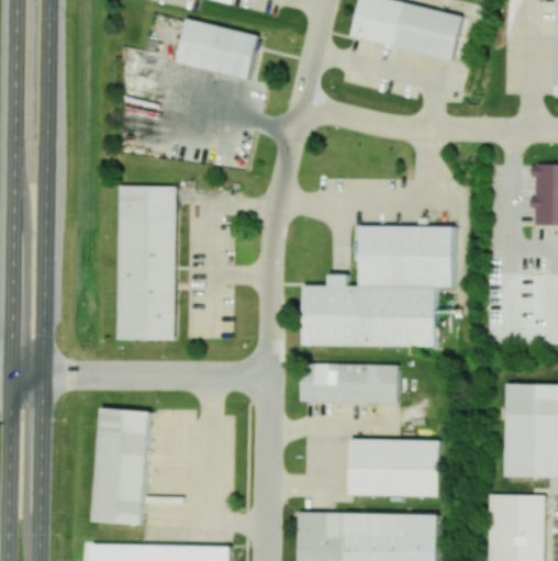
[(348,38),(356,0),(386,0),(404,4),(394,48),(348,38)]
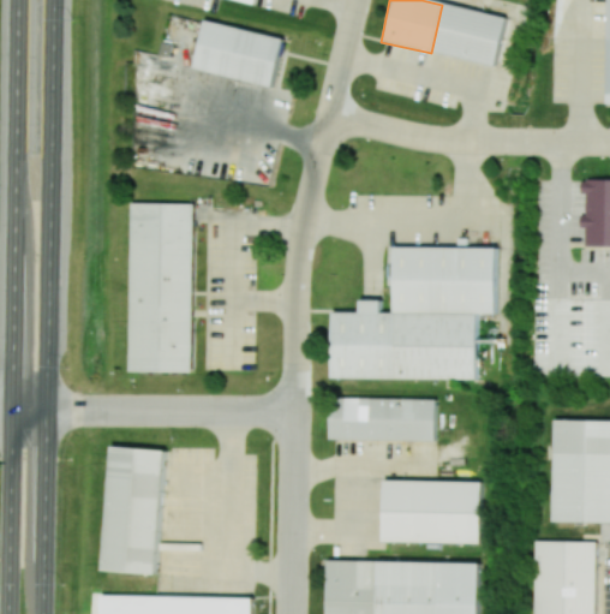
[(282,39),(270,89),(191,70),(203,19),(282,39)]
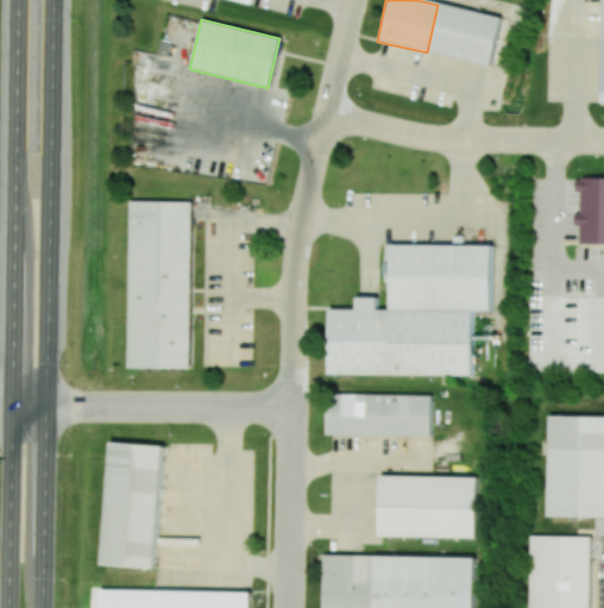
[(603,244),(603,179),(573,179),(572,193),(578,193),(577,214),(572,214),(572,227),(577,227),(577,244),(603,244)]
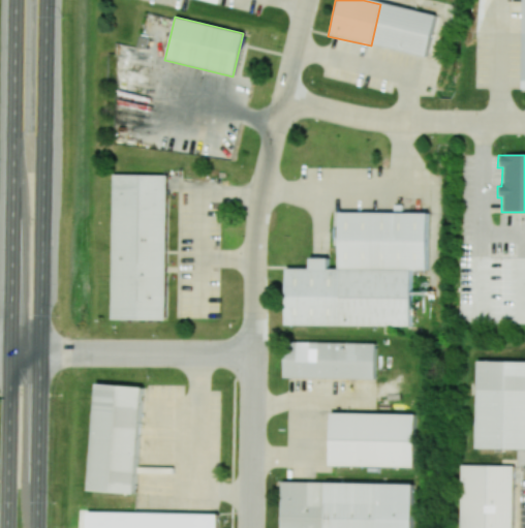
[(110,320),(112,175),(166,176),(164,321),(110,320)]
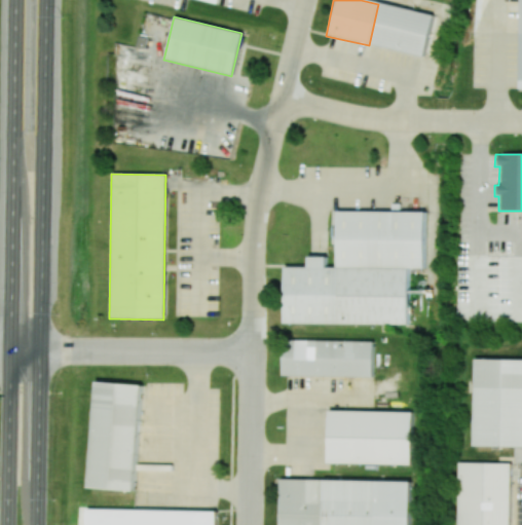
[(282,267),(282,323),(405,324),(406,269),(421,269),(422,213),(335,212),(334,268),(322,268),(322,257),(305,257),(305,268),(282,267)]
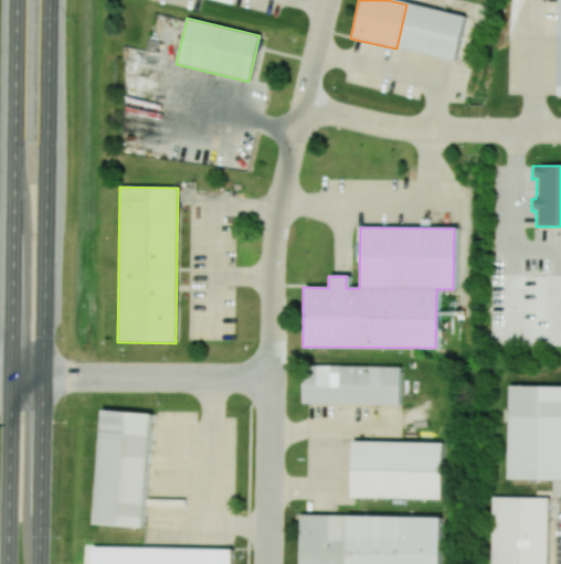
[(302,365),(300,403),(398,405),(398,368),(302,365)]
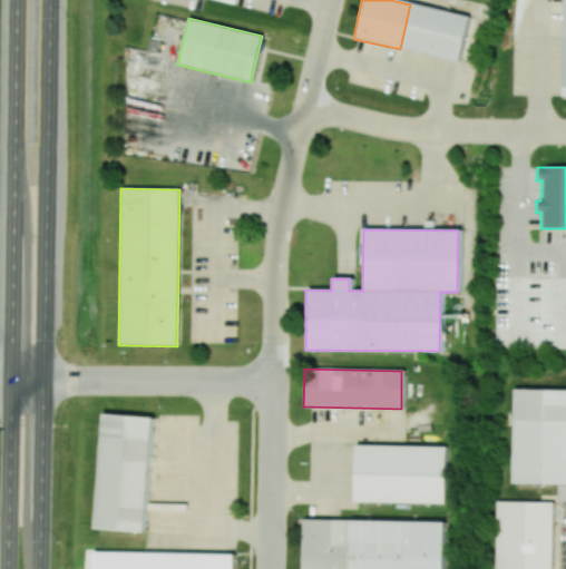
[(565,386),(565,480),(511,480),(511,386),(565,386)]
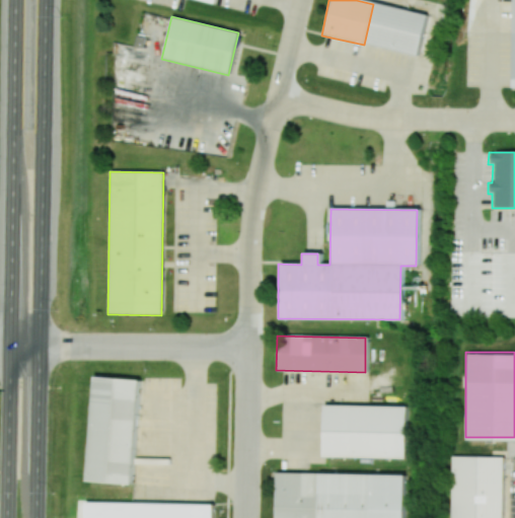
[(82,477),(92,372),(138,377),(128,482),(82,477)]
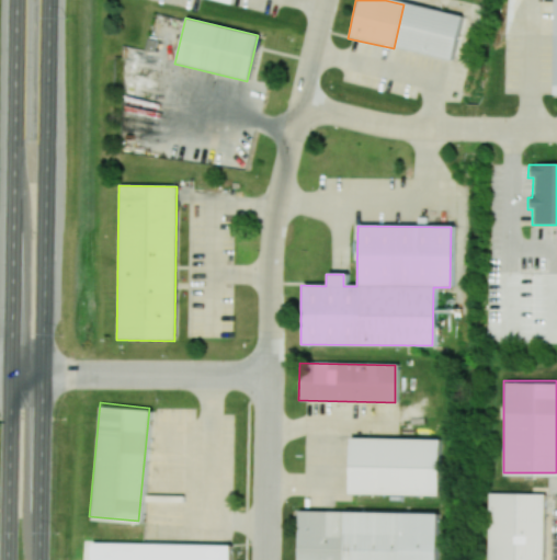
[(349,437),(347,494),(435,496),(438,441),(349,437)]
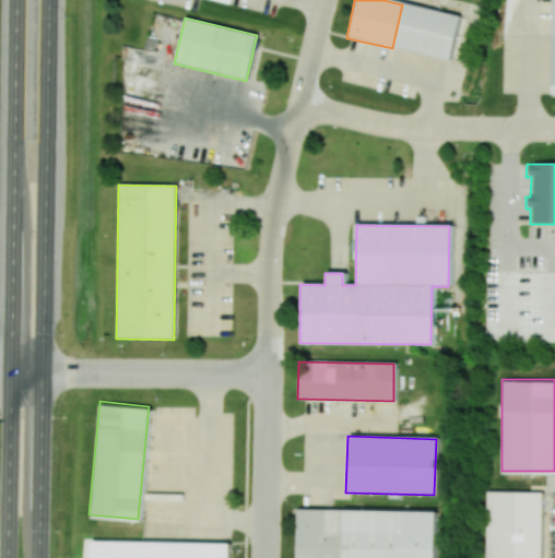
[(539,557),(541,494),(485,493),(483,557),(539,557)]
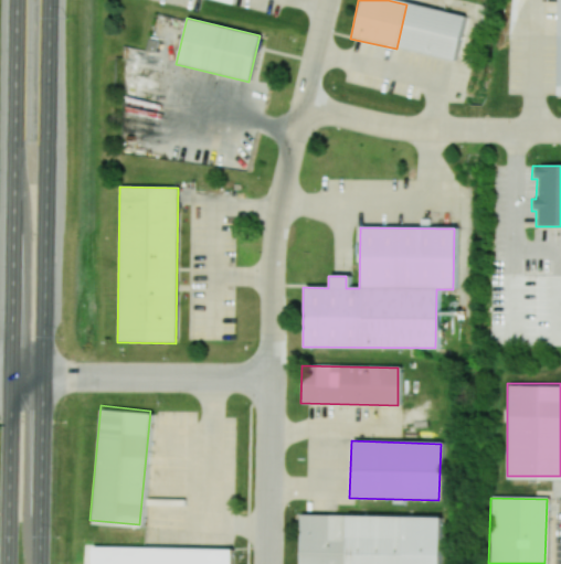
[(297,563),(298,514),(438,518),(436,563),(297,563)]
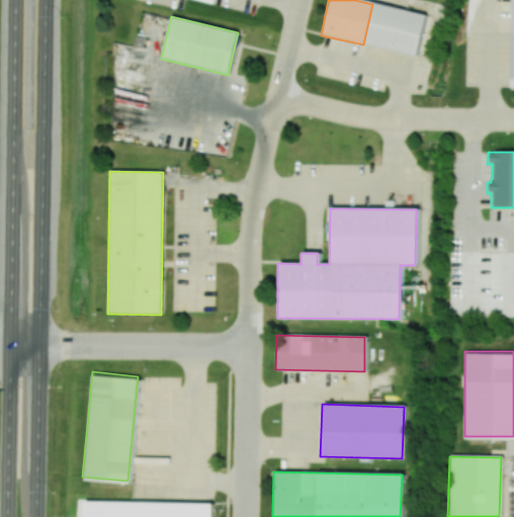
[(209,502),(208,516),(81,516),(82,500),(209,502)]
